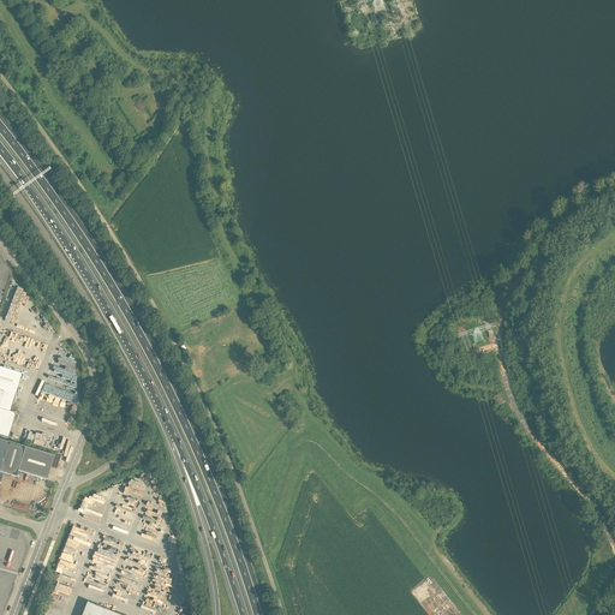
[(11,413),(16,395),(22,375),(0,368),(0,435),(9,439),(16,415),(11,413)]
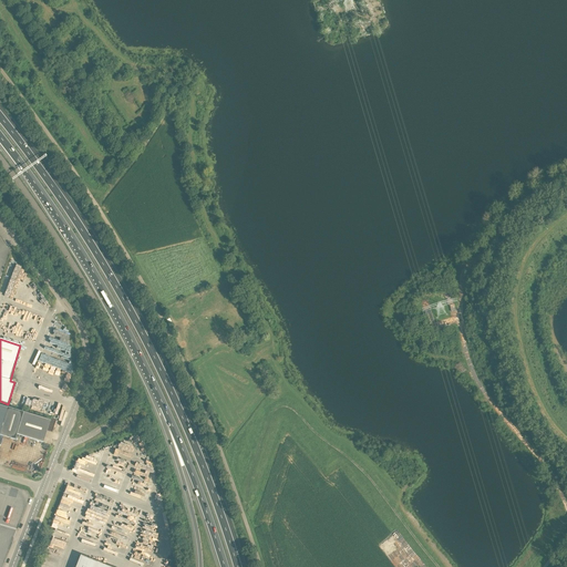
[(49,373),(70,379),(73,366),(64,362),(63,369),(53,366),(52,370),(50,369),(49,373)]
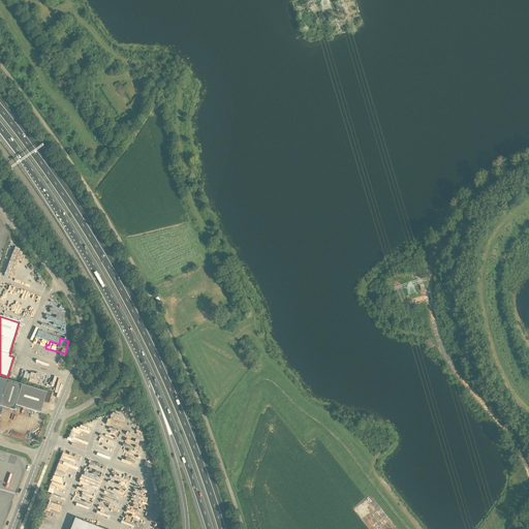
[(26,382),(45,386),(48,378),(28,375),(26,382)]
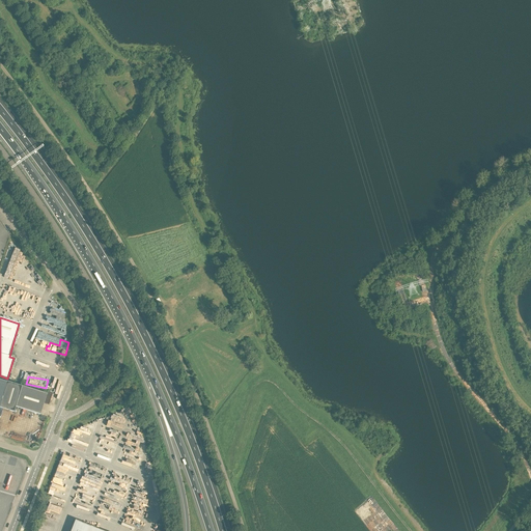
[(16,408),(40,415),(47,394),(6,382),(6,383),(0,402),(0,408),(15,412),(16,408)]
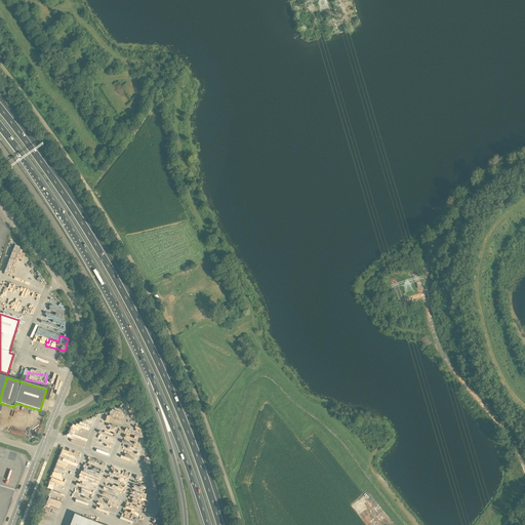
[(59,462),(58,467),(72,472),(77,460),(59,453),(57,459),(58,459),(57,461),(59,462)]
